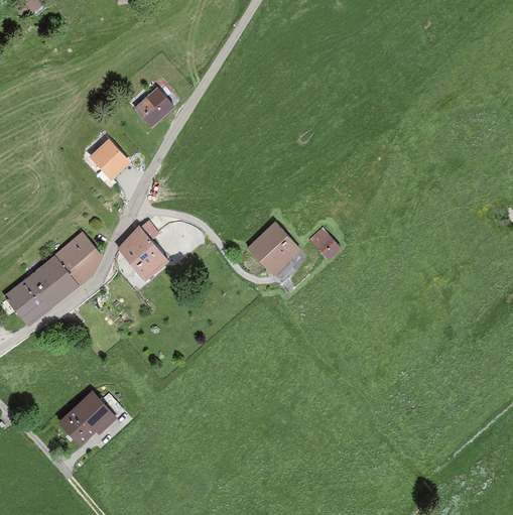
[(21,0),(30,11),(44,1),(43,0),(21,0)]
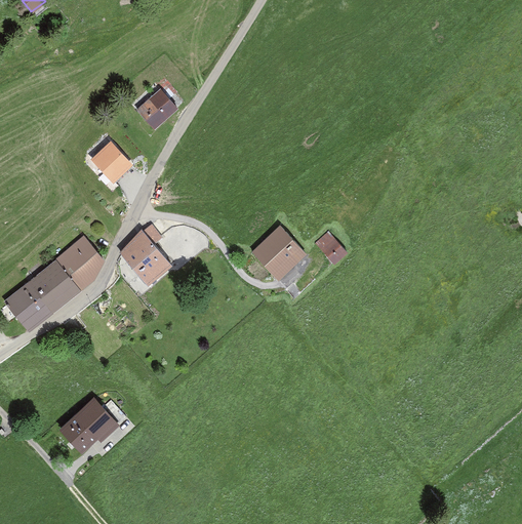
[(157,129),(181,108),(161,86),(137,109),(157,129)]
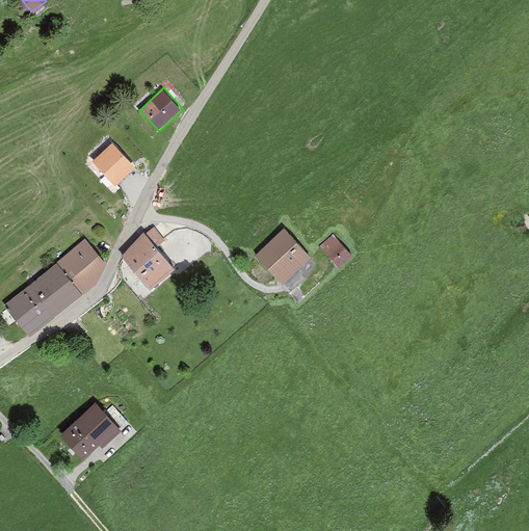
[(112,142),(91,159),(112,183),(132,165),(112,142)]
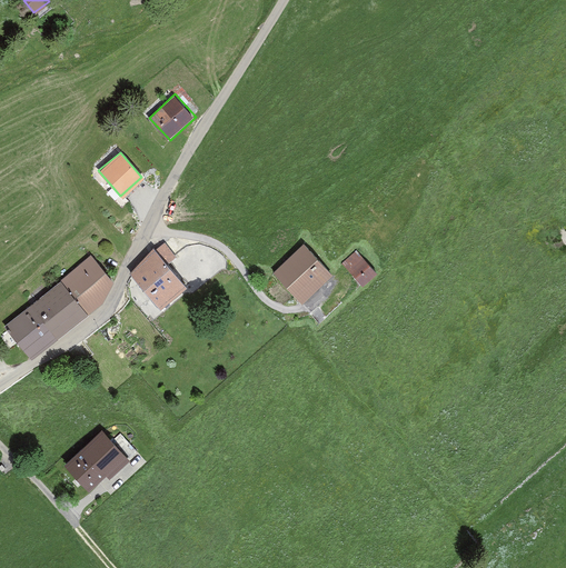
[(301,304),(334,276),(305,243),(272,271),(301,304)]
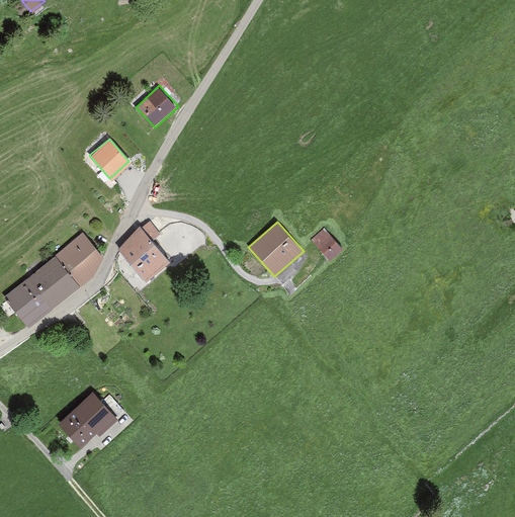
[(117,249),(147,283),(172,262),(143,228),(117,249)]
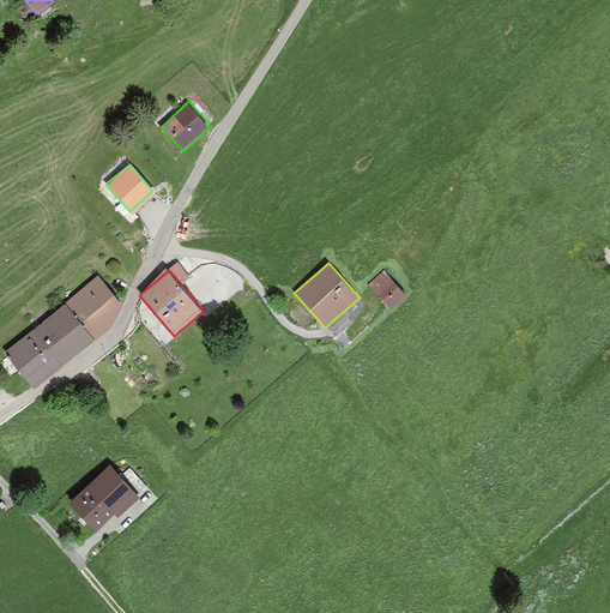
[(369,284),(391,310),(406,296),(384,271),(369,284)]
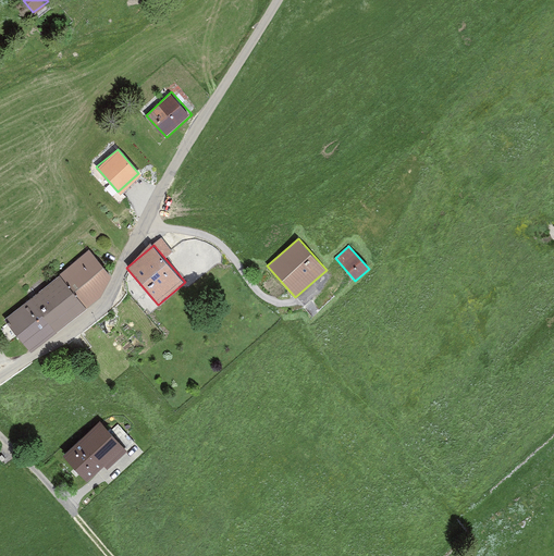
[(114,283),(87,249),(59,272),(62,275),(86,308),(114,283)]
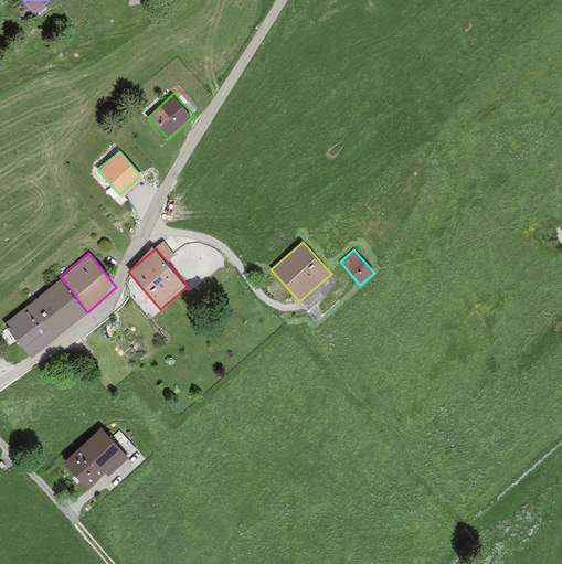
[(67,327),(87,312),(63,279),(43,294),(67,327)]
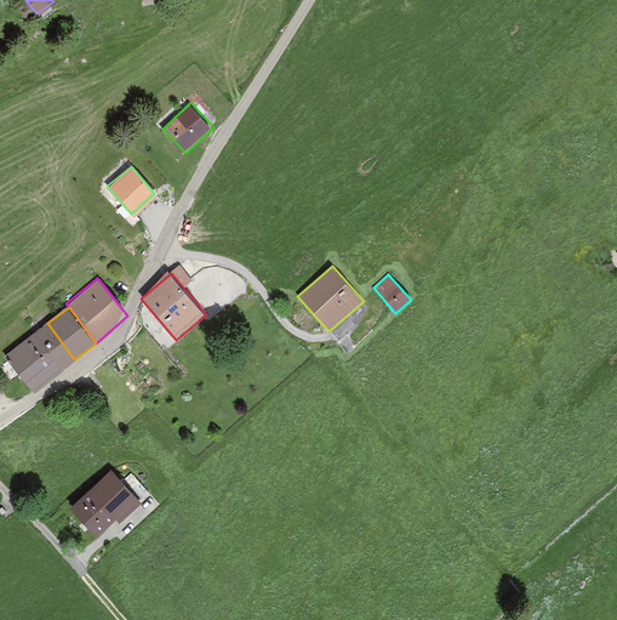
[(53,375),(74,359),(47,323),(27,339),(53,375)]
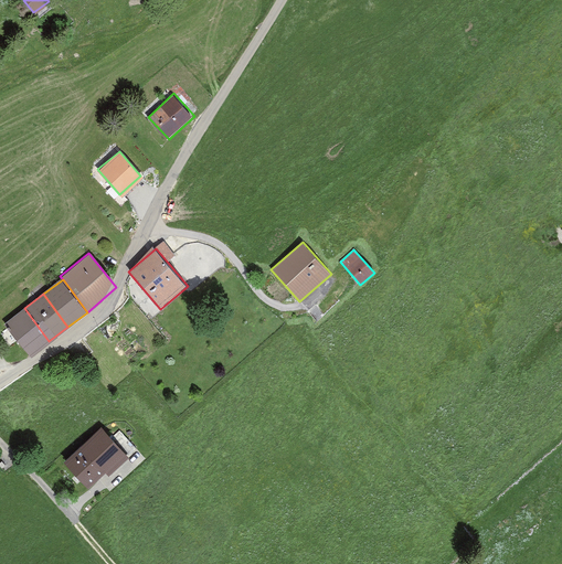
[(29,355),(49,341),(24,308),(4,322),(29,355)]
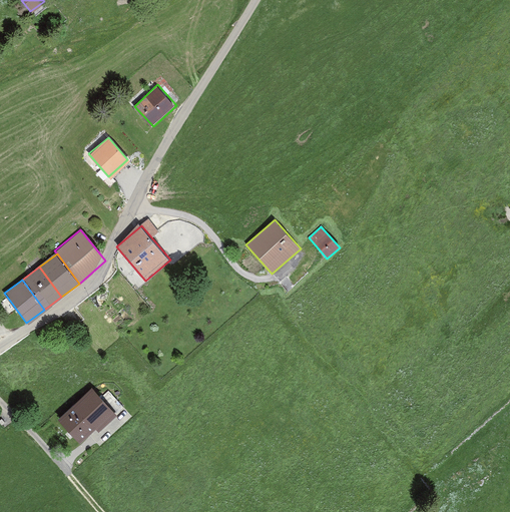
[(98,432),(117,414),(92,387),(57,418),(78,442),(94,428),(98,432)]
